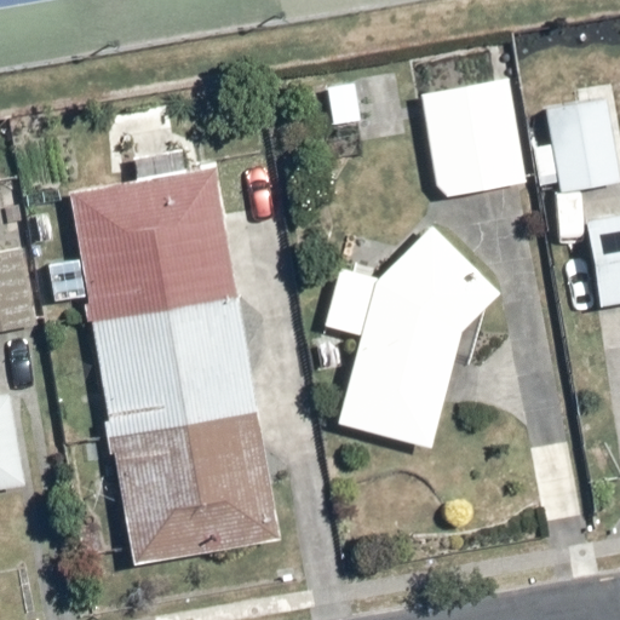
[(504,78),(423,90),(438,194),(521,181),(504,78)]
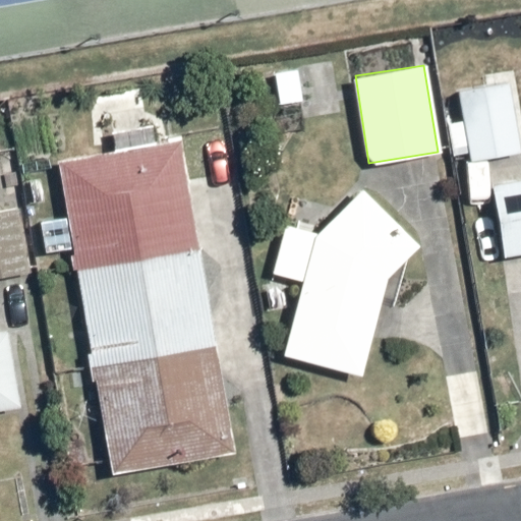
[(520,157),(511,74),(455,80),(464,163),(520,157)]
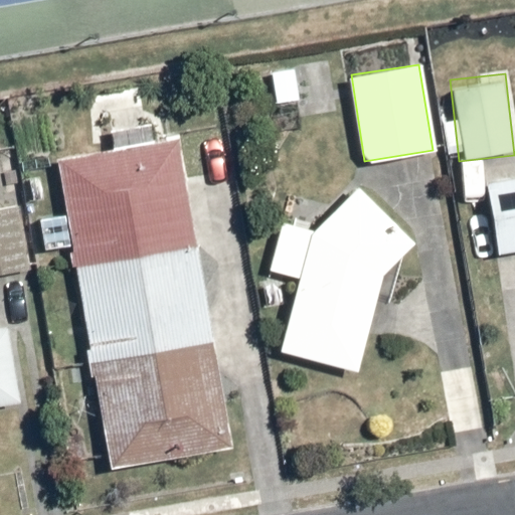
[(233,447),(180,137),(58,157),(111,468),(233,447)]
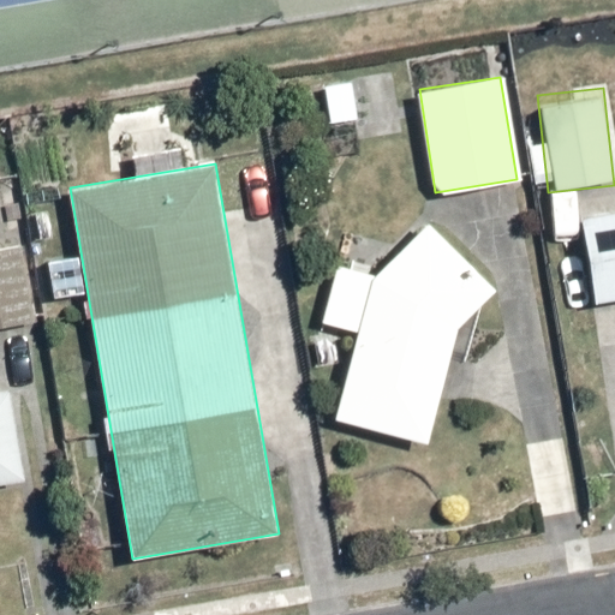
[(614,209),(574,216),(589,304),(614,298),(614,209)]
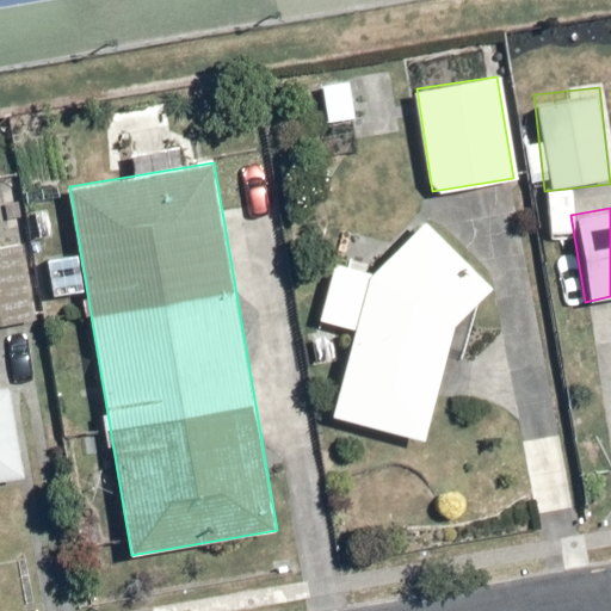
[(494,288),(426,220),(372,273),(333,414),(427,440),(456,325),(494,288)]
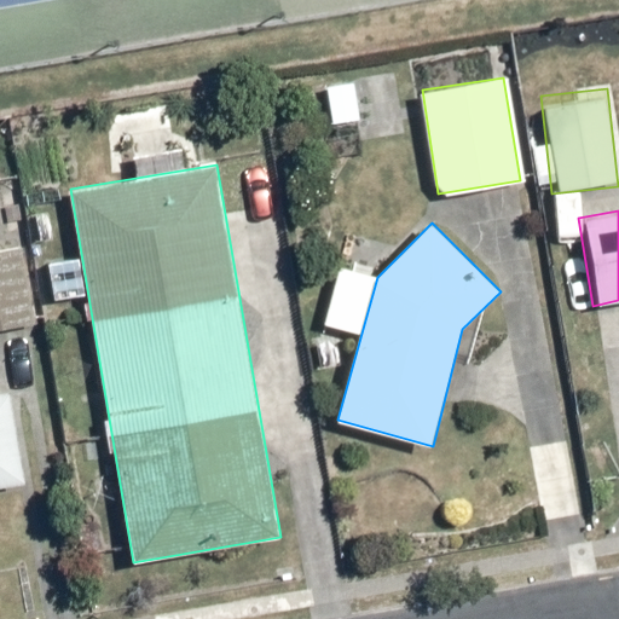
[(17,237),(0,239),(0,323),(32,318),(17,237)]
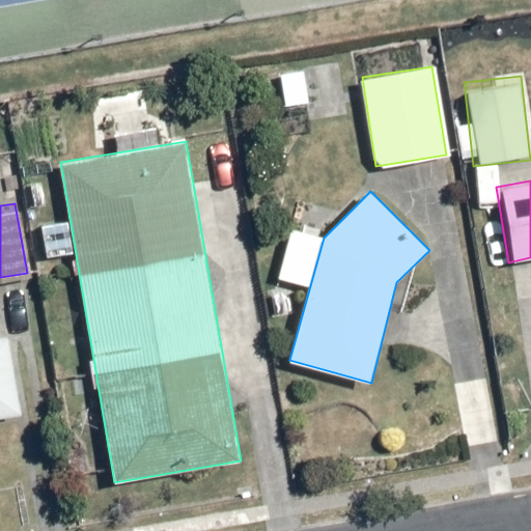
[(0,419),(24,415),(7,335),(0,336),(0,419)]
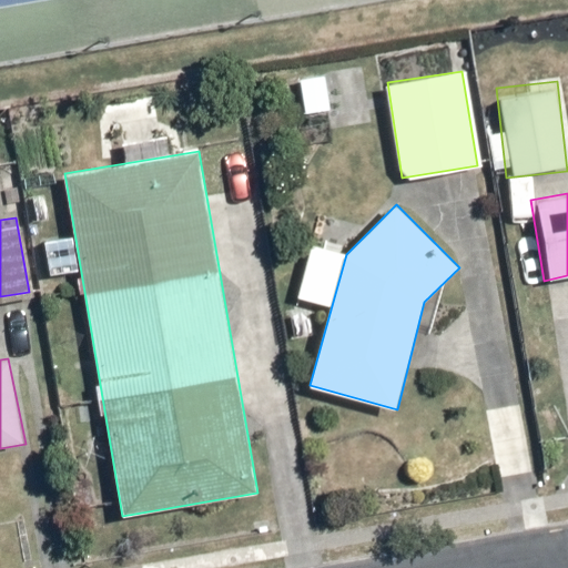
All buildings are outlined.
